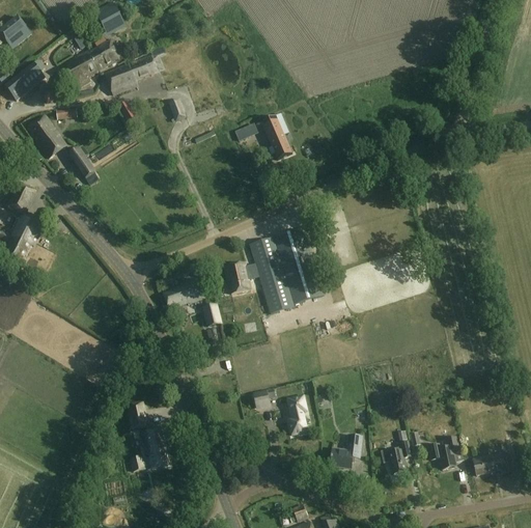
[(127,26),(113,0),(94,10),(108,35),(127,26)]
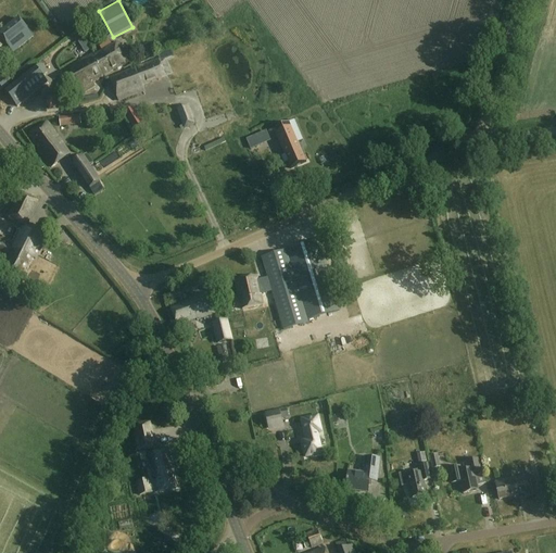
[(34,34),(19,15),(0,30),(0,33),(14,50),(34,34)]
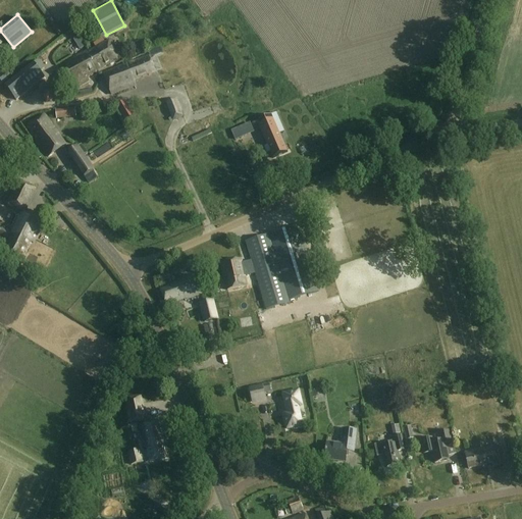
[(111,37),(90,50),(99,67),(110,61),(110,62),(121,55),(111,37)]
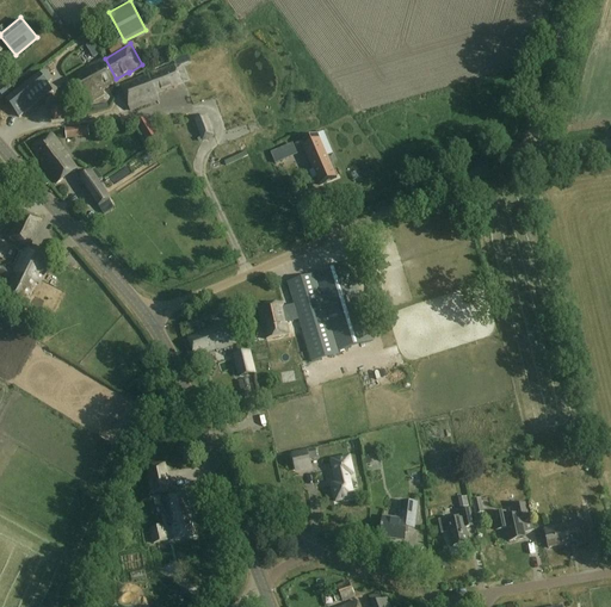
[(254,107),(232,43),(214,50),(176,63),(174,62),(149,73),(148,72),(122,84),(130,107),(159,97),(156,91),(185,79),(193,101),(216,93),(223,118),(254,107)]
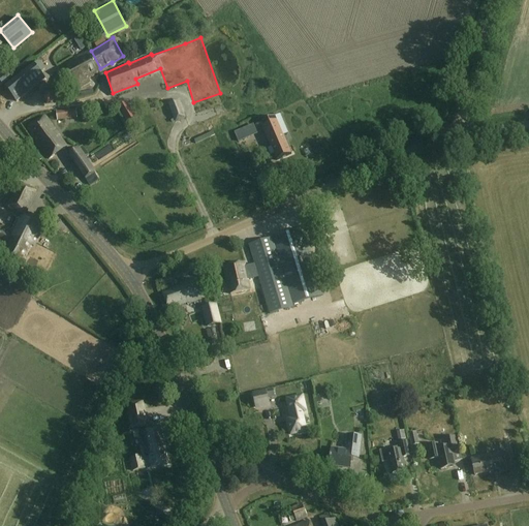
[(89,75),(100,68),(91,51),(89,48),(62,64),(76,87),(91,79),(89,75)]
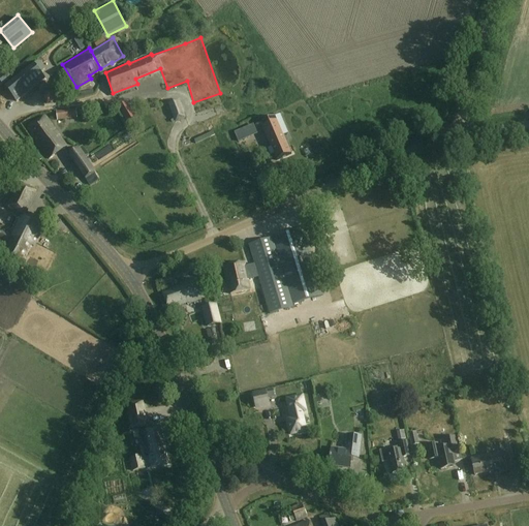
[(44,67),(38,59),(6,85),(17,98),(44,76),(39,71),(44,67)]
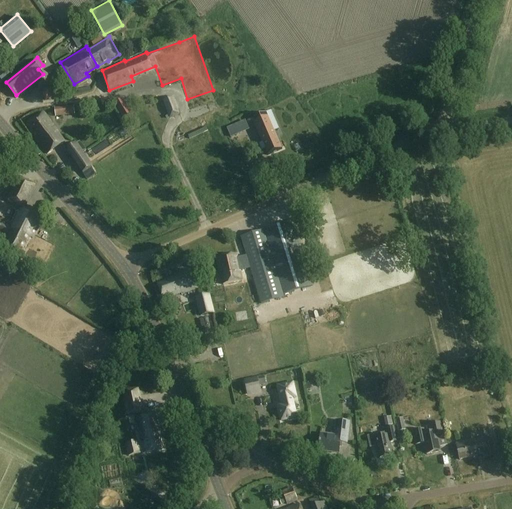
[(12,72),(7,66),(0,71),(0,76),(3,80),(12,72)]
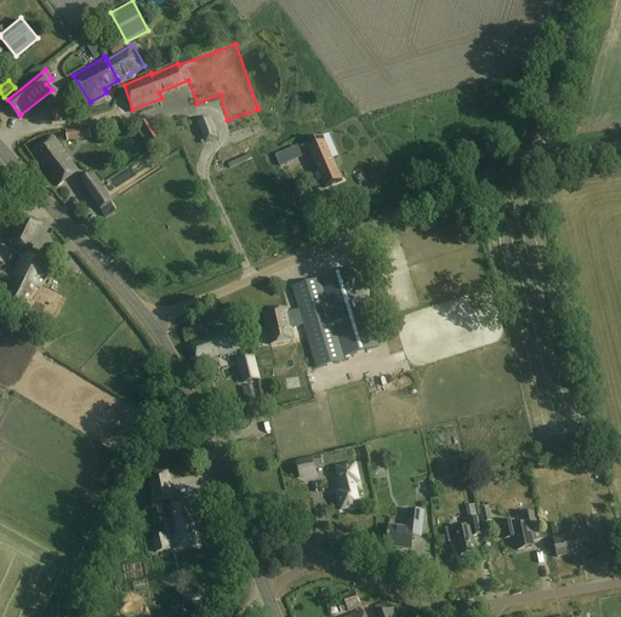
[(55,113),(58,119),(67,114),(62,108),(55,113)]
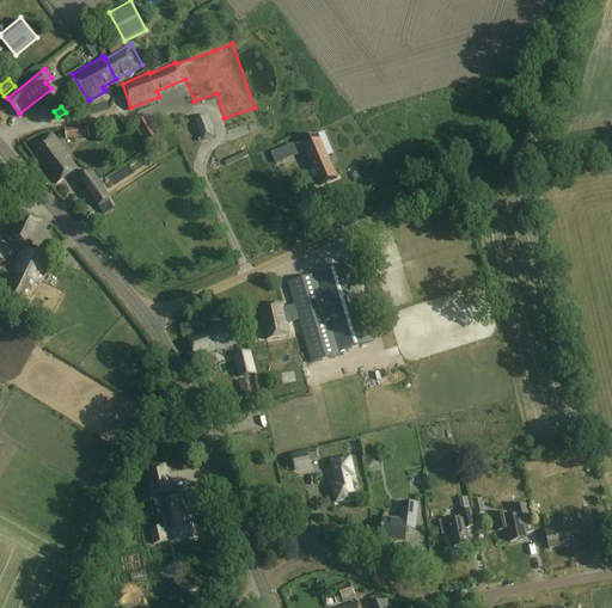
[(214,133),(206,112),(191,120),(194,126),(196,124),(199,130),(196,131),(200,137),(202,136),(202,137),(214,133)]
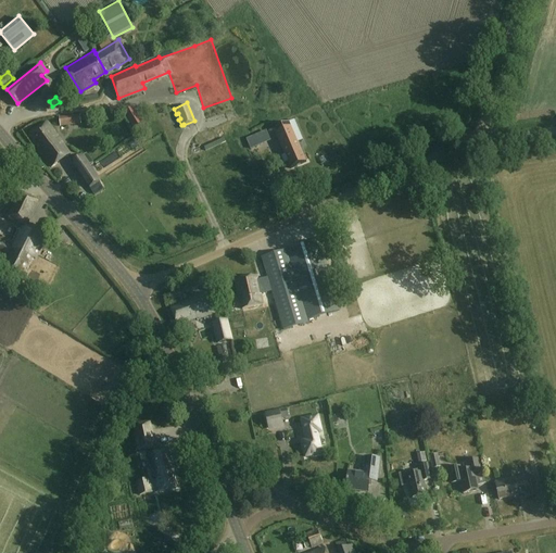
[(143,122),(134,104),(124,111),(134,127),(143,122)]
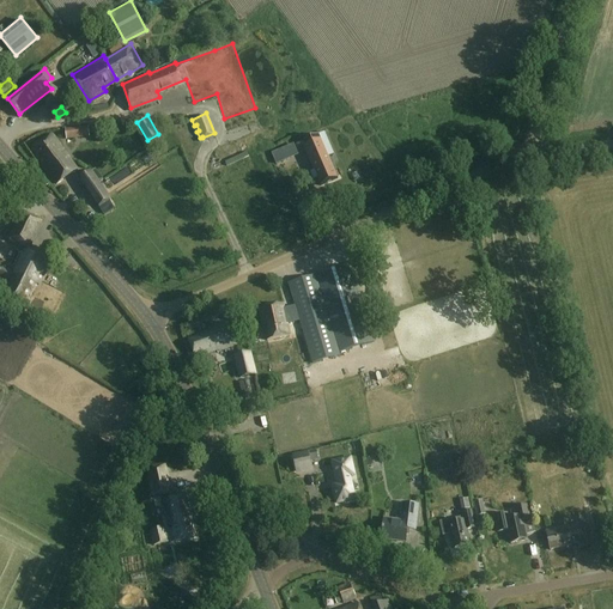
[(90,135),(89,125),(66,126),(67,136),(90,135)]
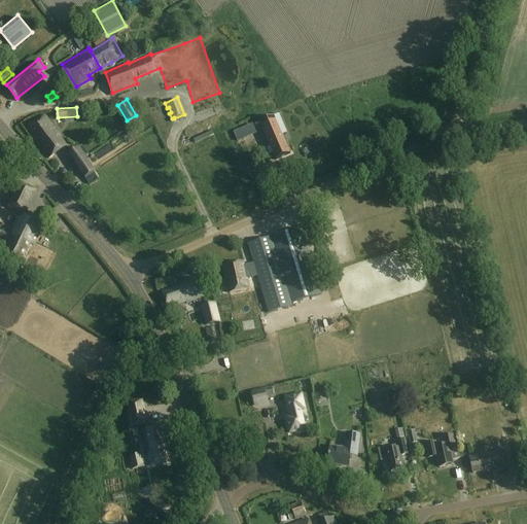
[(67,143),(45,113),(30,125),(40,139),(38,140),(49,155),(67,143)]
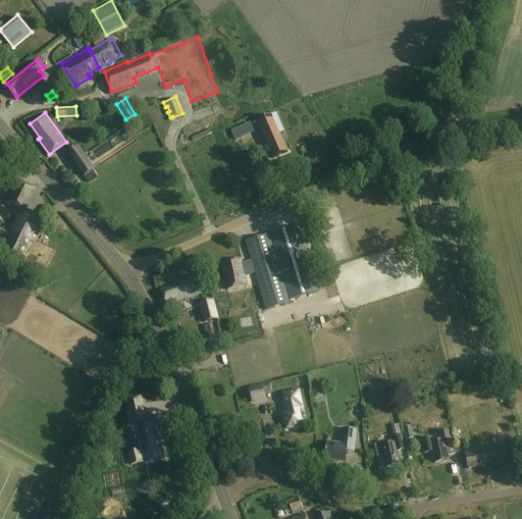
[(270,112),(258,118),(273,155),(288,149),(284,142),(283,143),(270,112)]
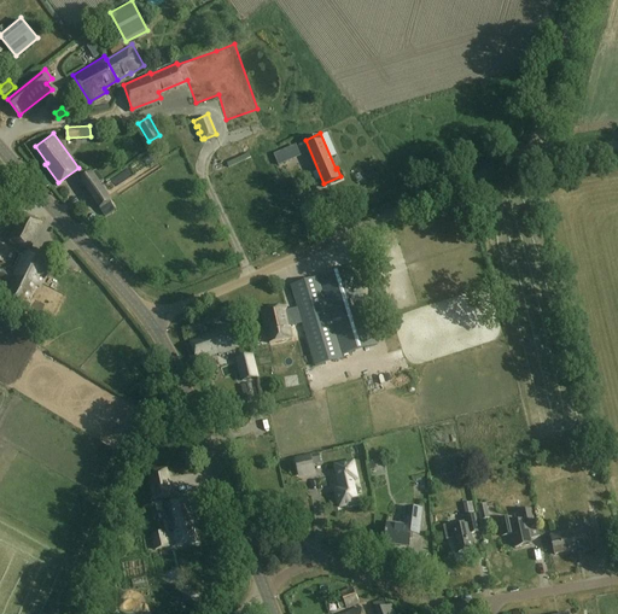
[(104,179),(97,168),(92,171),(89,168),(80,175),(105,215),(116,208),(98,182),(104,179)]
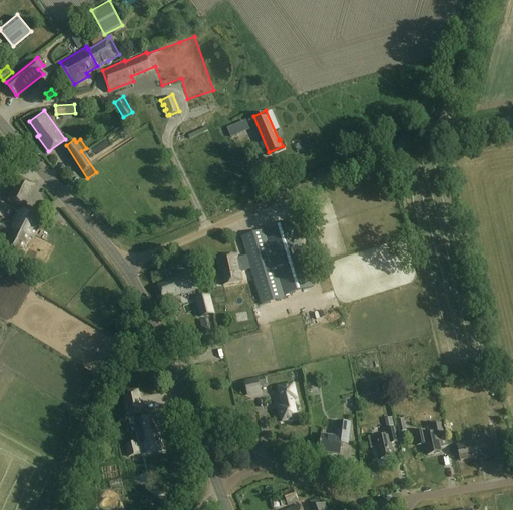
[(238,147),(232,148),(235,159),(241,157),(238,147)]
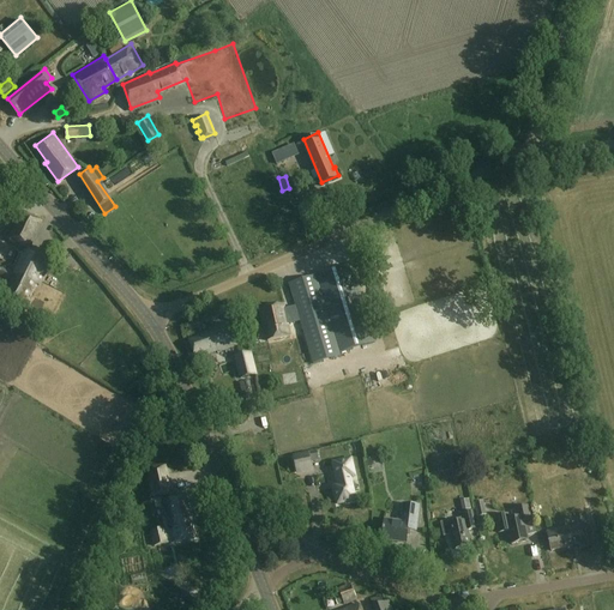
[(26,246),(29,247),(42,221),(25,210),(16,228),(8,224),(4,234),(26,246)]
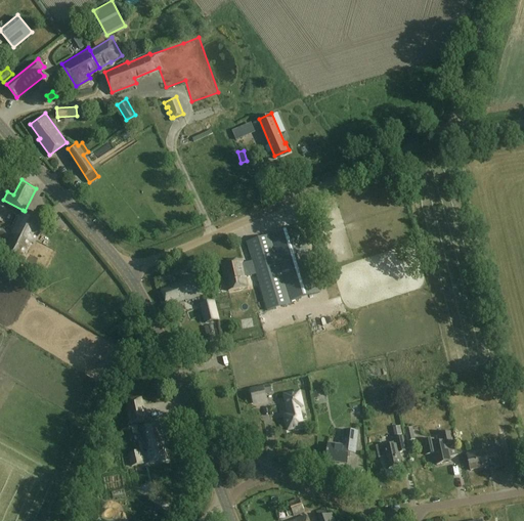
[(25,211),(23,210),(11,231),(13,232),(3,251),(22,260),(32,240),(34,241),(44,221),(25,211)]
